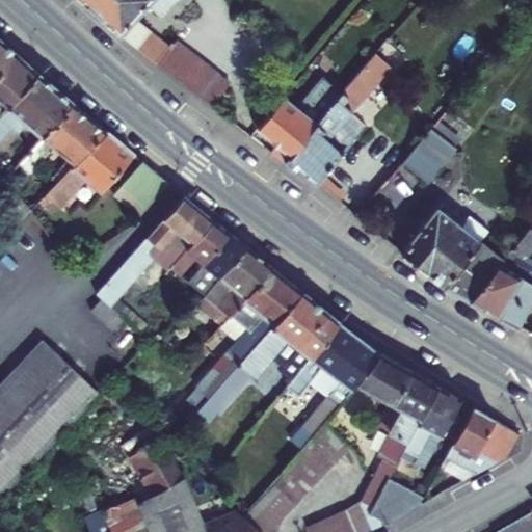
[(83,0),(124,34),(157,61),(168,46),(134,19),(148,4),(162,18),(178,0),(83,0)]
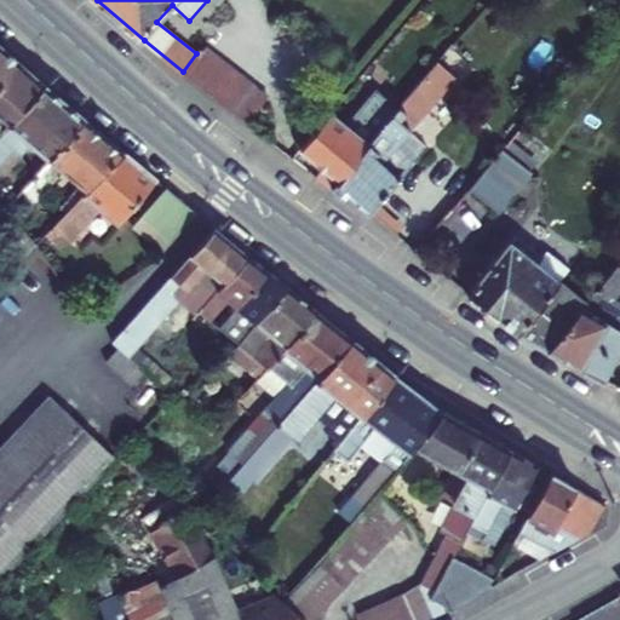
[(270,95),(208,45),(188,72),(248,120),(270,95)]
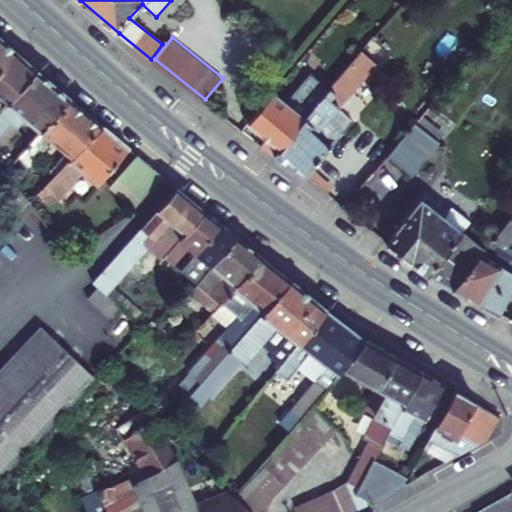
[(0,69),(15,52),(0,38),(0,69)]
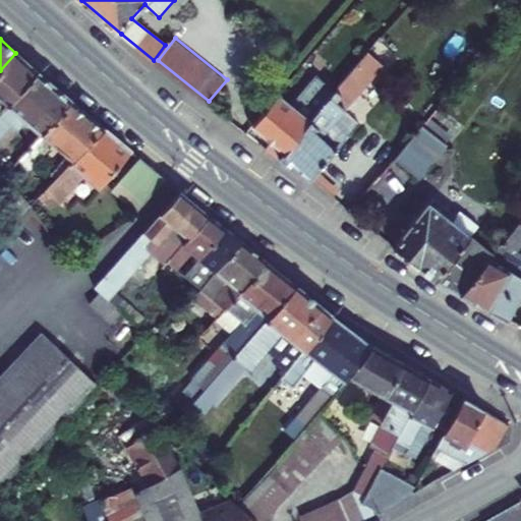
[(345,78),(278,158),(287,165),(292,160),(311,177),(360,122),(346,108),(356,95),(353,92),(379,61),(367,51),(345,78)]
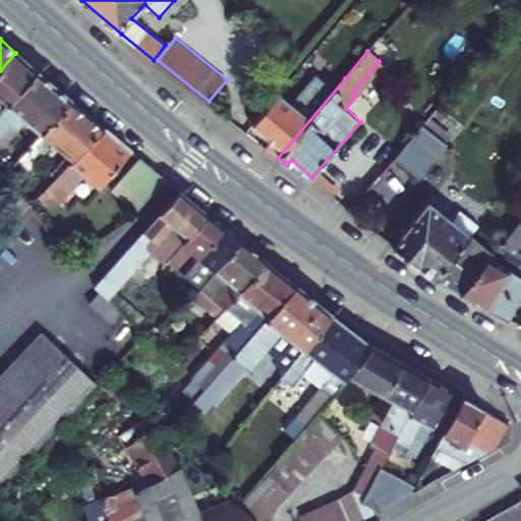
[(0,112),(37,71),(15,53),(0,70),(0,112)]
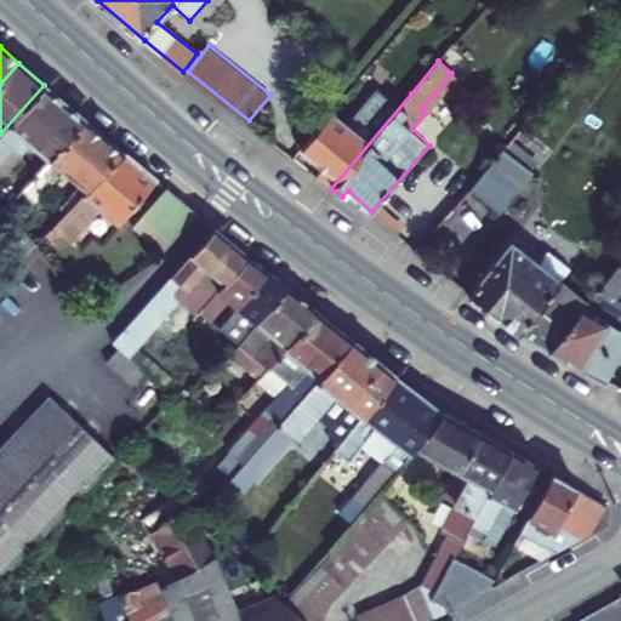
[(371,64),(363,75),(368,78),(376,68),(371,64)]
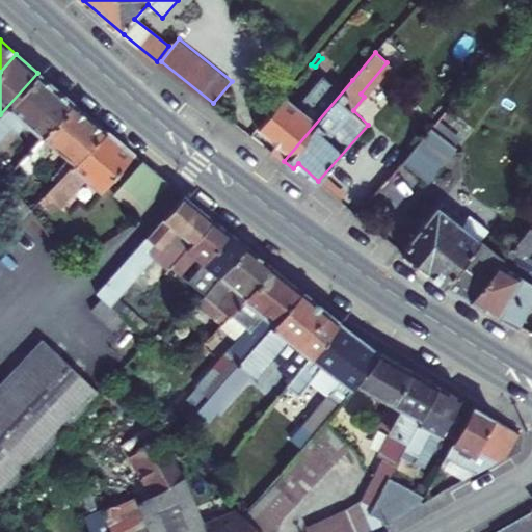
[(42,137),(73,103),(37,73),(0,114),(0,141),(11,129),(17,134),(27,124),(42,137)]
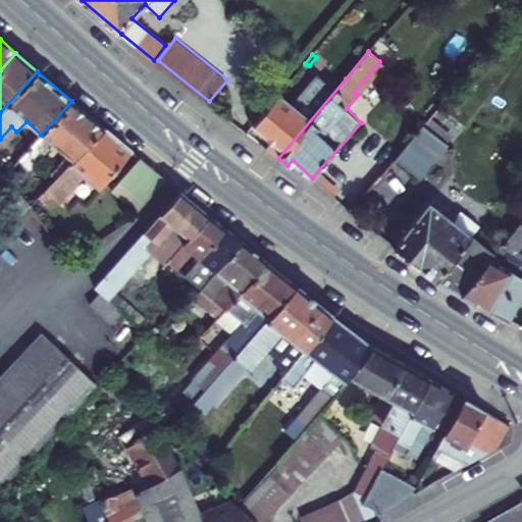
[(265,148),(278,158),(346,79),(338,73),(329,85),(320,77),(303,98),(298,94),(291,102),(279,93),(255,123),(272,140),(265,148)]
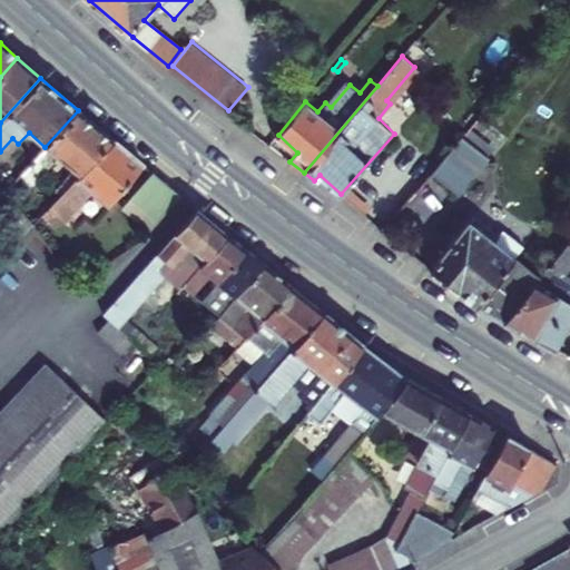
[(325,102),(312,92),(305,101),(317,111),(325,102)]
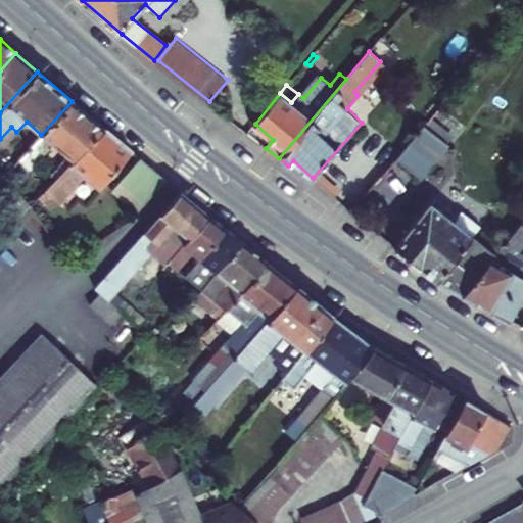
[(74,162),(104,129),(72,101),(41,135),(18,160),(29,171),(53,144),(68,157),(54,172),(59,177),(74,162)]
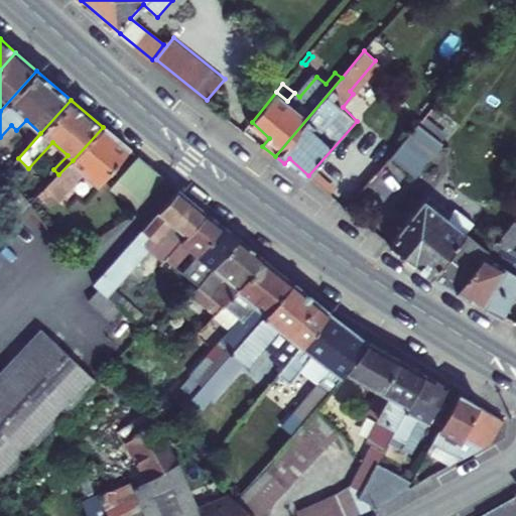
[(414,174),(440,139),(418,120),(389,154),(414,174)]
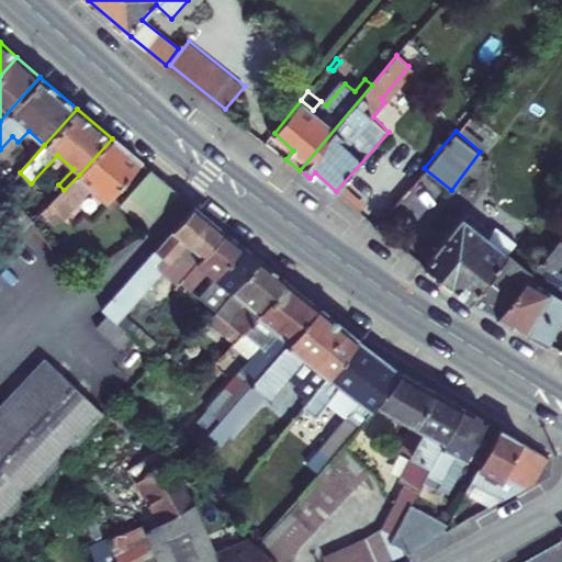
[(105,204),(141,164),(112,138),(79,175),(64,190),(58,195),(47,206),(63,220),(89,190),(105,204)]
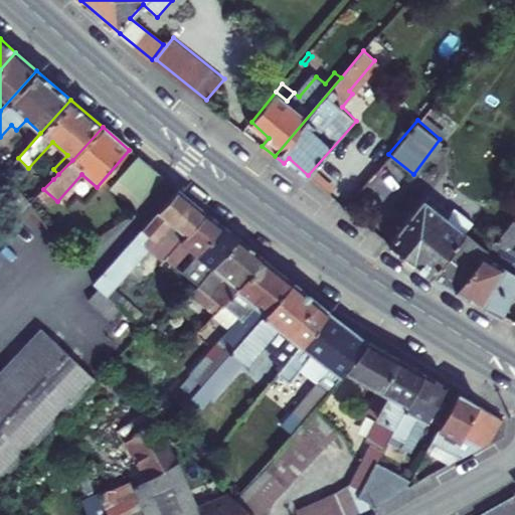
[(366,155),(330,194),(344,210),(378,167),(366,155)]
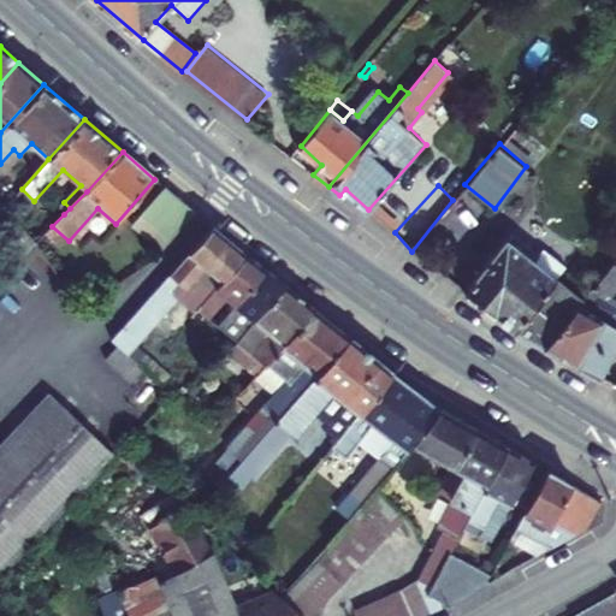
[(160,253),(194,213),(164,187),(129,227),(160,253)]
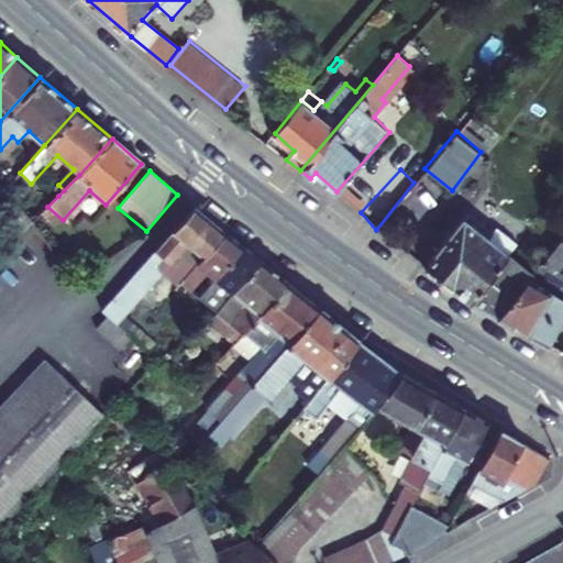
[(53,191),(58,196),(64,190),(58,185),(53,191)]
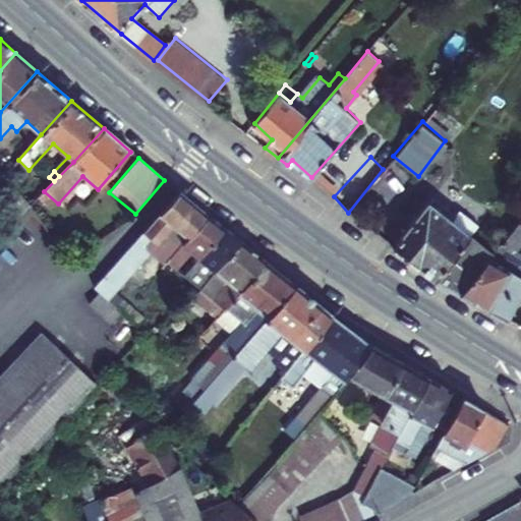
[(114,292),(151,250),(166,264),(208,215),(178,191),(135,241),(93,288),(121,314),(128,306),(114,292)]
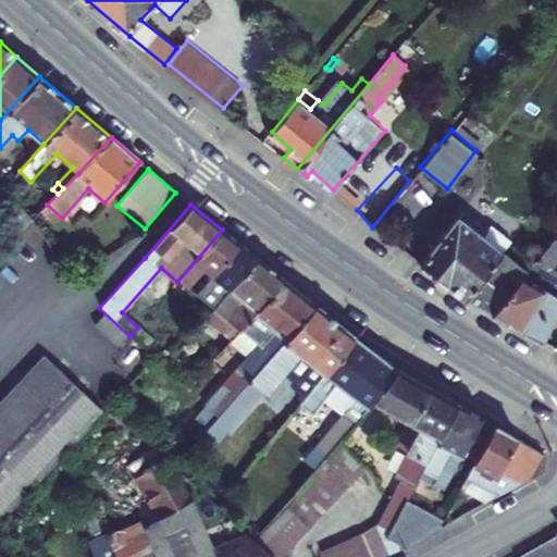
[(421,262),(467,298),(504,249),(510,242),(489,224),(485,229),(462,210),(421,262)]
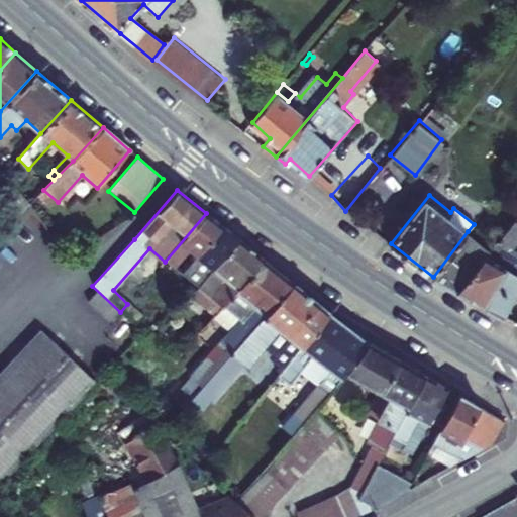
[(196,259),(222,227),(206,213),(165,262),(172,267),(173,268),(184,256),(187,257),(190,253),(196,259)]
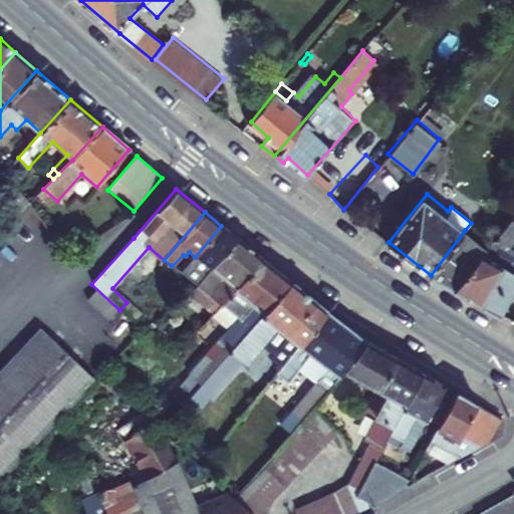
[(513,215),(488,248),(456,289),(501,315),(513,290),(513,253),(506,249),(513,239),(513,215)]
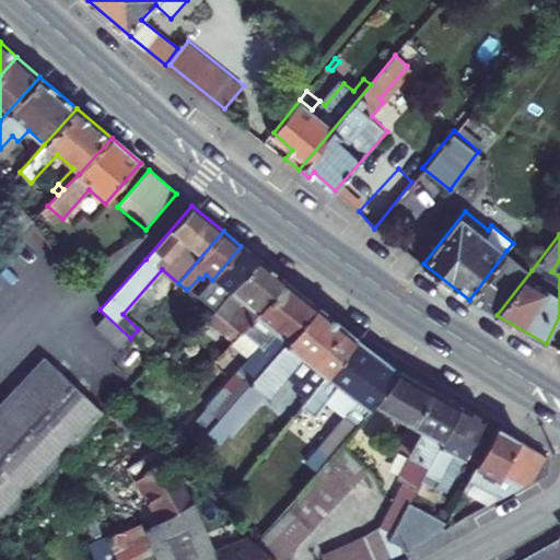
[(213,313),(258,260),(241,246),(212,280),(221,288),(206,306),(213,313)]
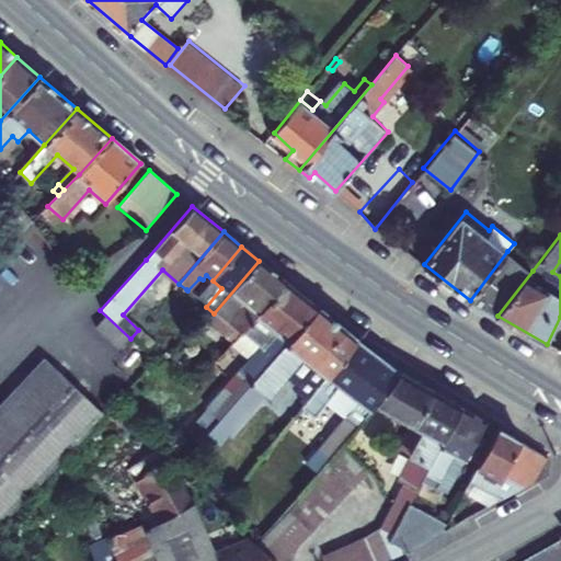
[(507,251),(470,300),(497,316),(533,271),(507,251)]
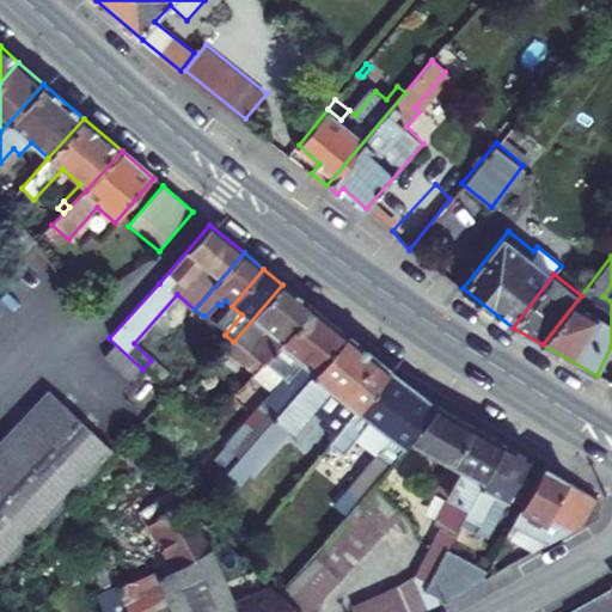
[(312,307),(282,285),(233,342),(262,366),(312,307)]
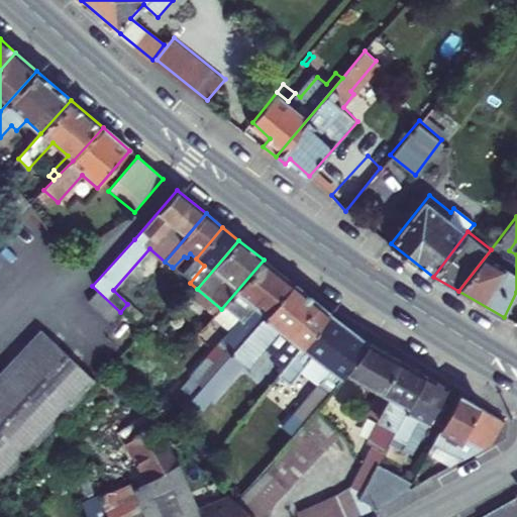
[(182,391),(193,400),(293,284),(264,260),(221,309),(238,322),(232,328),(189,377),(192,379),(182,391)]
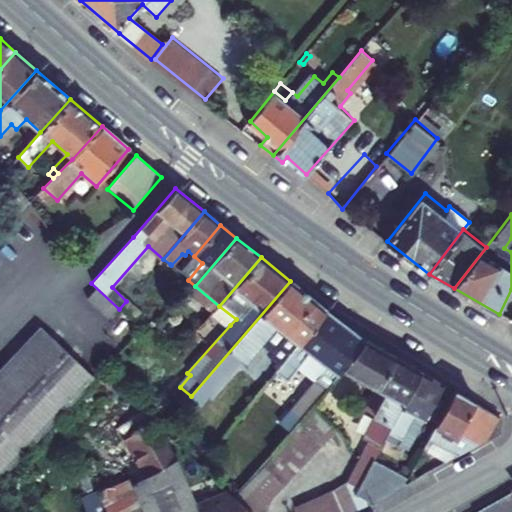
[(164,271),(170,264),(163,259),(157,266),(164,271)]
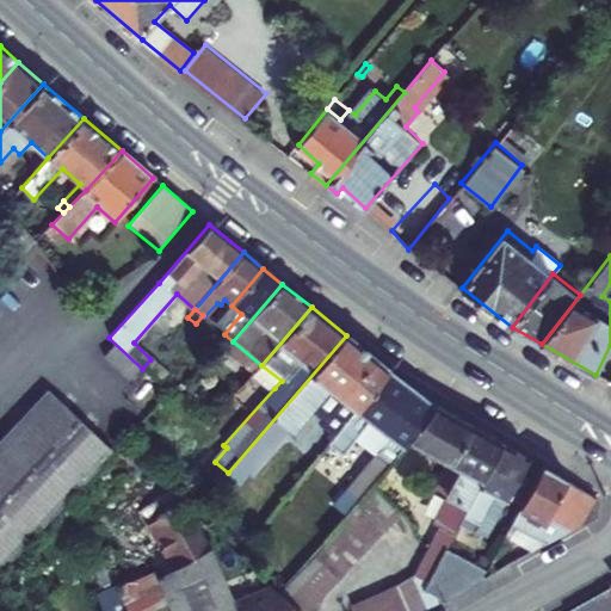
[(331,443),(343,427),(389,371),(346,335),(228,473),(227,476),(240,487),(251,473),(285,436),(294,433),(304,421),(331,443)]
